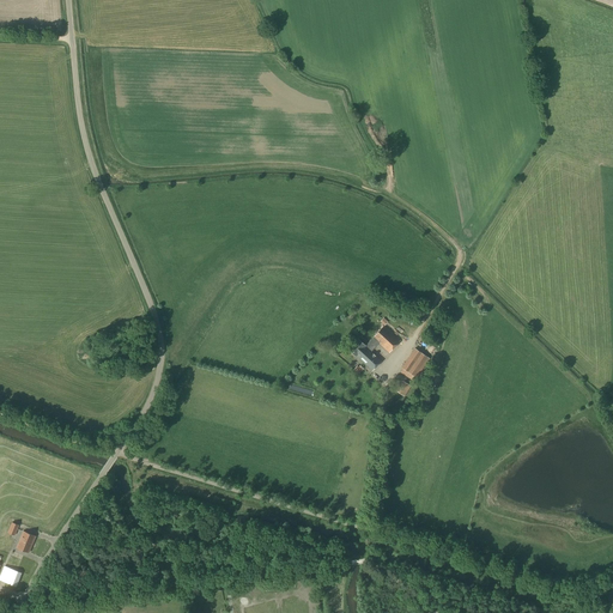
[(400,340),(393,334),(393,333),(384,326),(372,338),(365,345),(358,338),(347,349),(356,357),(357,356),(372,371),(382,360),(371,352),(378,344),(389,352),(400,340)]
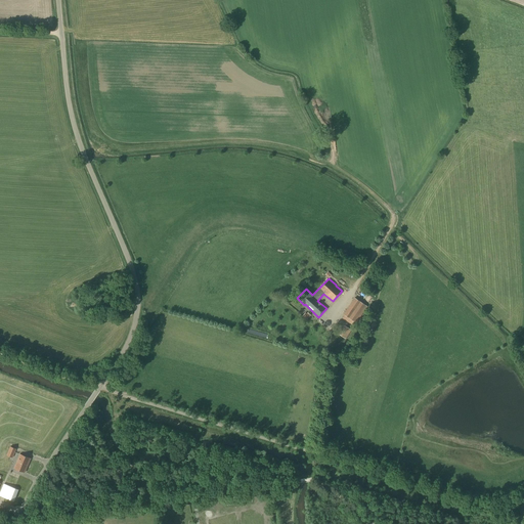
[(355,326),(357,323),(356,322),(367,307),(354,298),(343,314),(344,314),(342,318),(353,325),(355,326)]
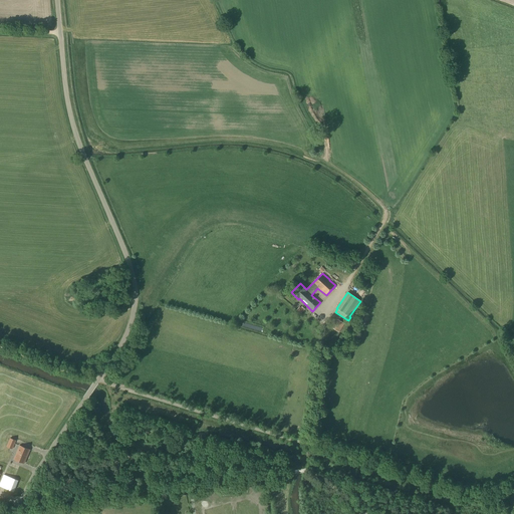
[(12,449),(16,441),(10,438),(6,447),(12,449)]
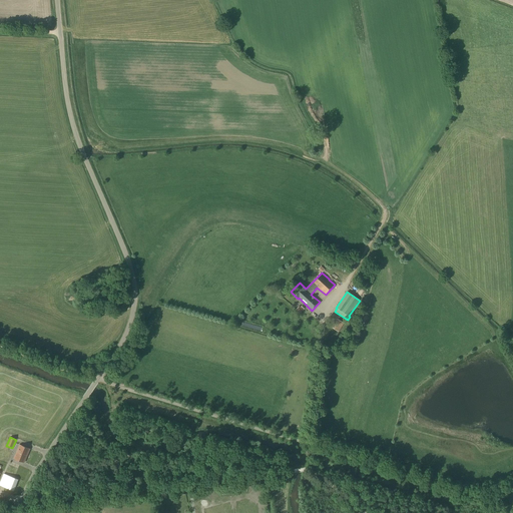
[(24,463),(30,449),(19,445),(14,458),(24,463)]
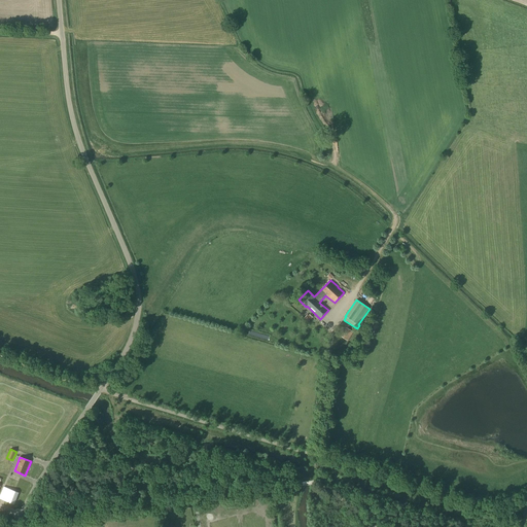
[(3,488),(0,486),(0,498),(14,504),(19,492),(3,487),(3,488)]
